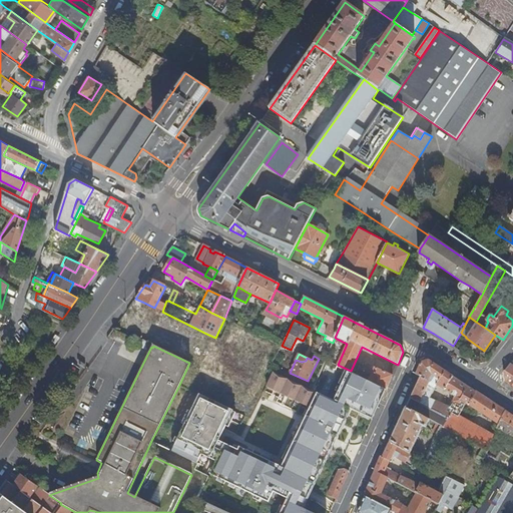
[(372,420),(386,390),(368,380),(351,371),(338,365),(326,359),(312,391),(273,372),(266,386),(310,408),(281,468),(238,447),(236,451),(216,442),(232,410),(198,394),(171,451),(196,463),(200,456),(214,462),(208,475),(268,503),(273,492),(286,498),(279,512),(303,512),(302,512),(351,409),(372,420)]
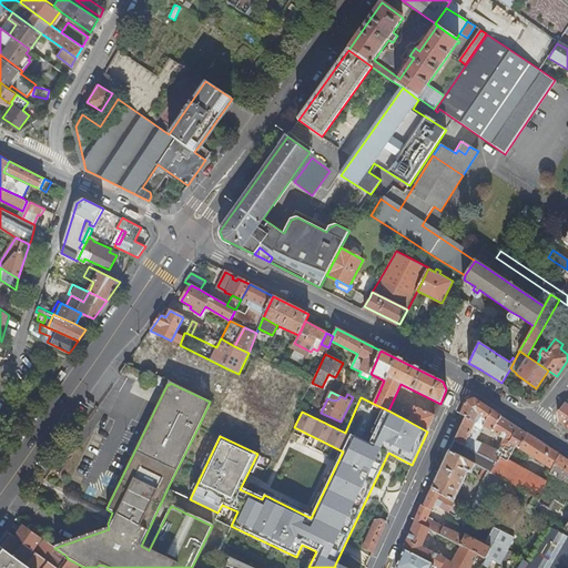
[(494,411),(475,398),(467,401),(460,415),(465,417),(454,440),(498,462),(501,457),(507,459),(516,445),(518,447),(527,433),(494,411)]
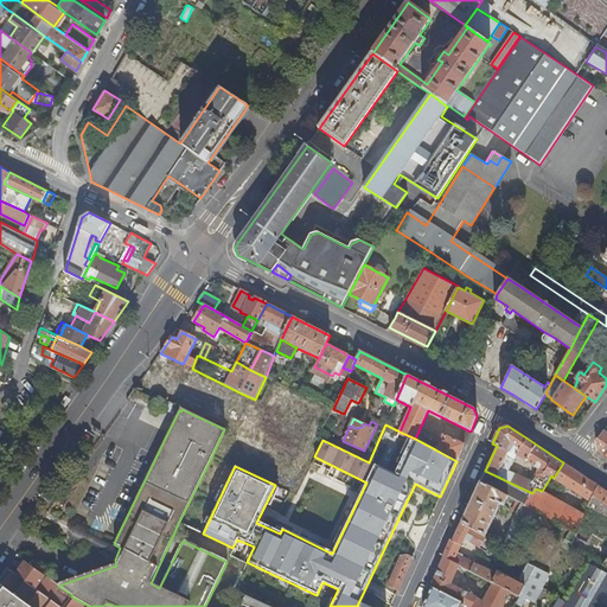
[(596,449),(606,457),(606,434),(602,430),(595,440),(596,449)]
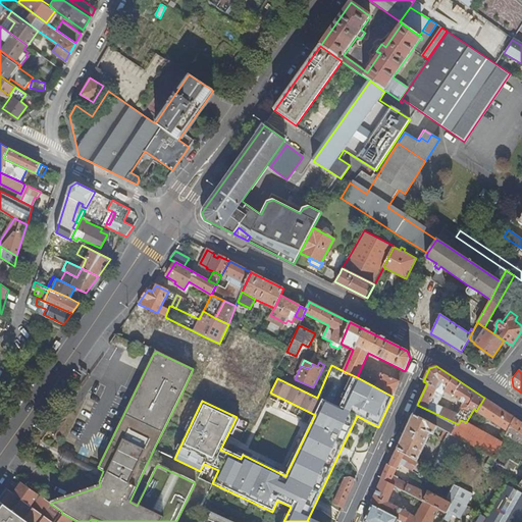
[(393,397),(400,382),(381,373),(374,386),(393,397)]
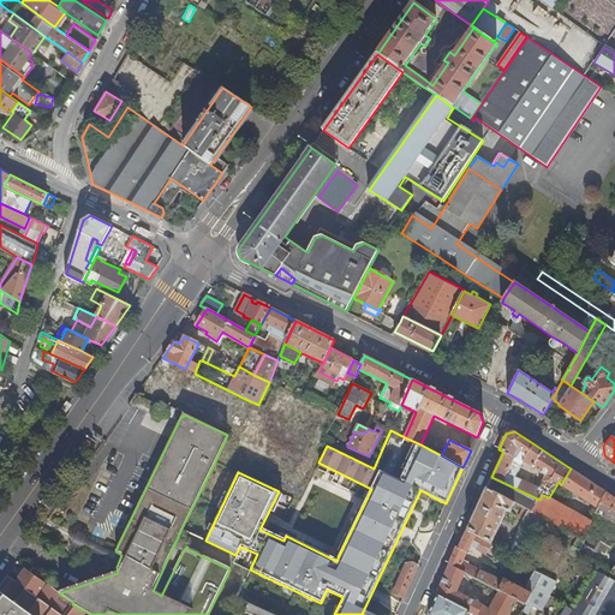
[(605,491),(571,469),(561,484),(577,494),(598,507),(605,491)]
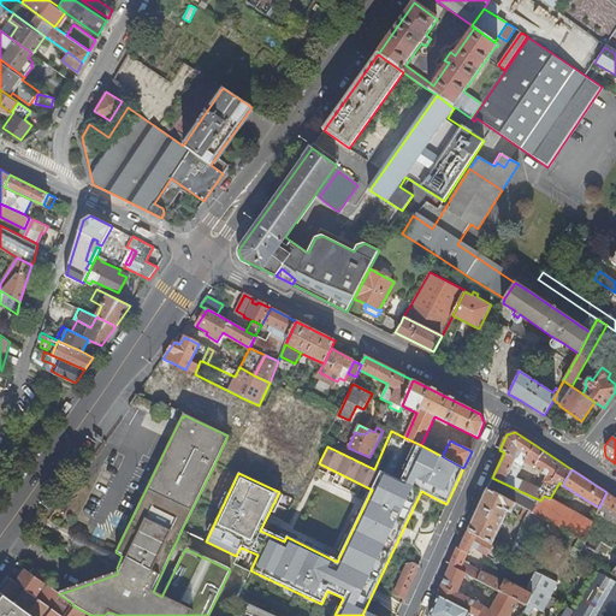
[(492,478),(487,489),(515,503),(517,504),(519,505),(528,511),(531,513),(532,511),(544,517),(585,540),(590,531),(564,516),(568,509),(550,498),(544,496),(540,501),(492,478)]
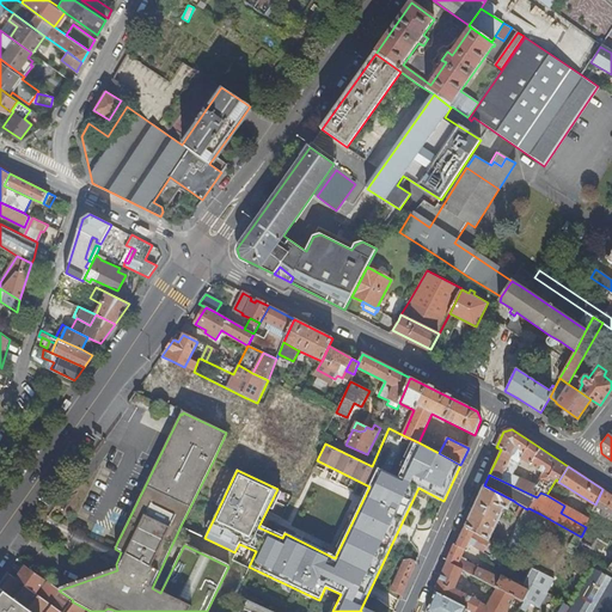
[(484,485),(465,526),(489,540),(505,508),(508,509),(512,500),(484,485)]
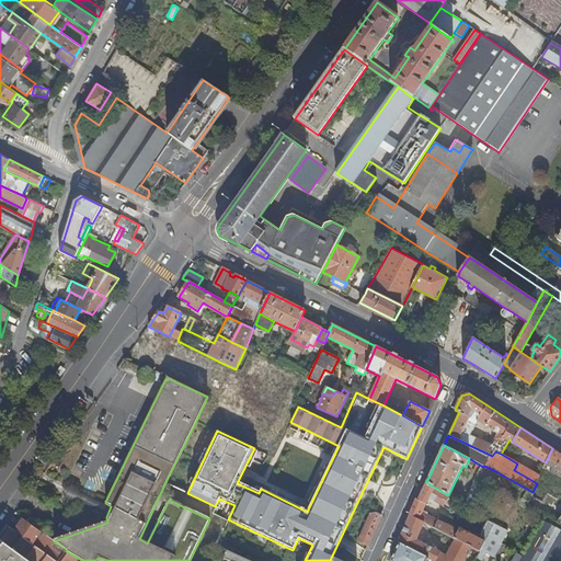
[(560,454),(552,448),(546,462),(545,466),(542,469),(542,471),(537,483),(533,492),(531,495),(544,503),(548,494),(557,499),(560,495),(560,454)]
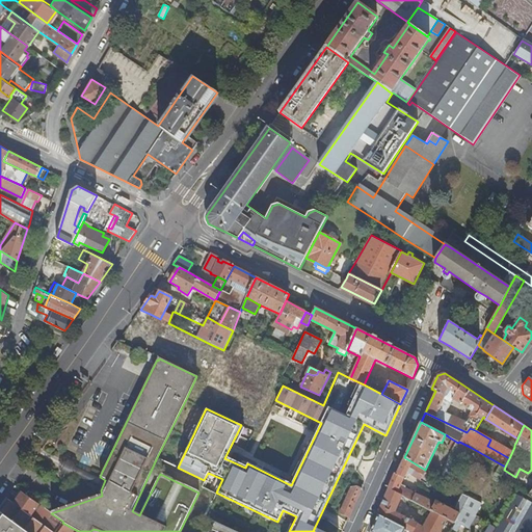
[(487,446),(509,458),(514,447),(494,434),(490,440),(487,446)]
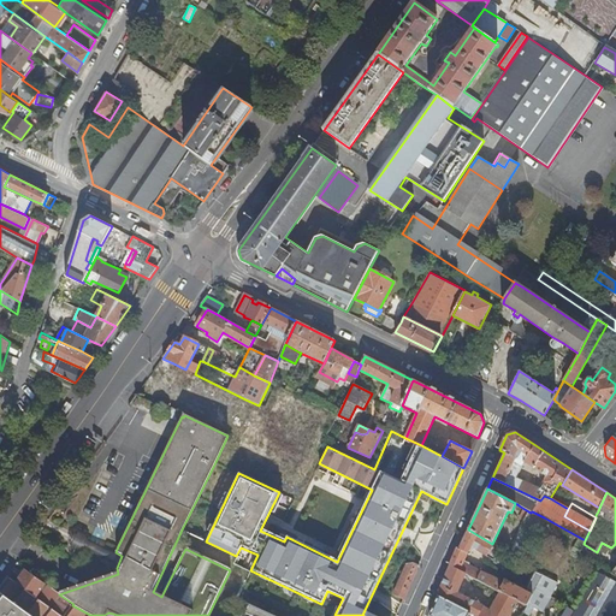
[(457,546),(450,566),(466,574),(499,592),(519,602),(527,605),(533,594),(520,588),(504,580),(503,581),(471,564),(473,558),(468,555),(472,546),(487,556),(493,545),(492,544),(468,529),(461,548),(457,546)]
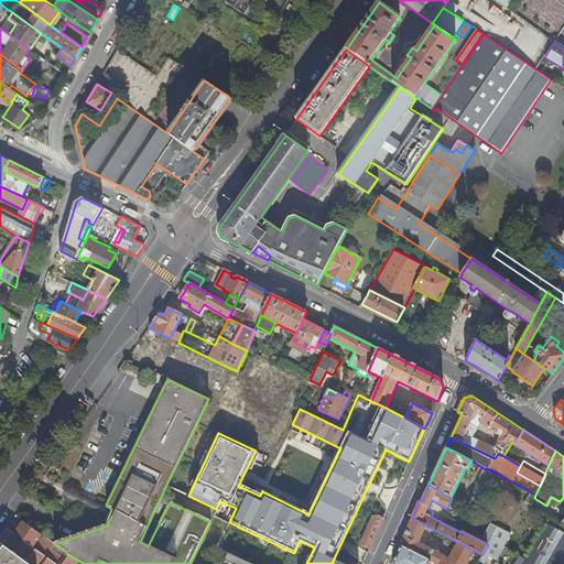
[(359,544),(369,549),(383,519),(376,516),(375,516),(372,517),(359,544)]
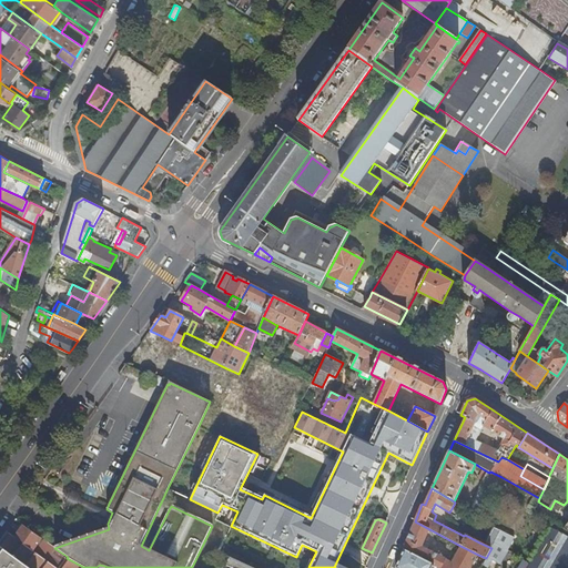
[(429,529),(415,521),(403,549),(404,550),(437,567),(469,567),(475,560),(478,555),(460,546),(452,563),(427,549),(428,548),(423,545),(429,529)]
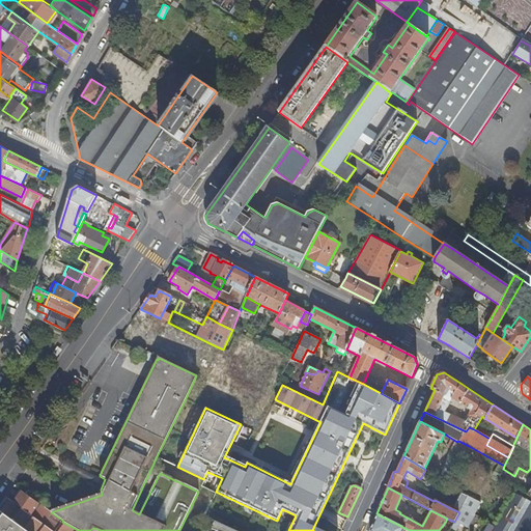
[(40,504),(22,492),(14,503),(52,530),(55,530),(62,522),(63,521),(51,512),(40,504)]
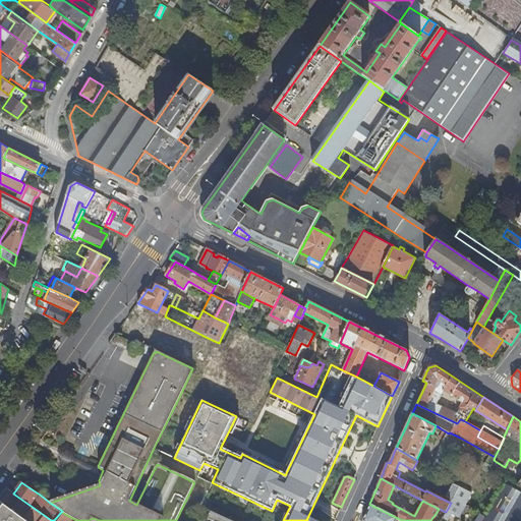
[(495,520),(520,520),(520,493),(507,485),(488,517),(495,520)]
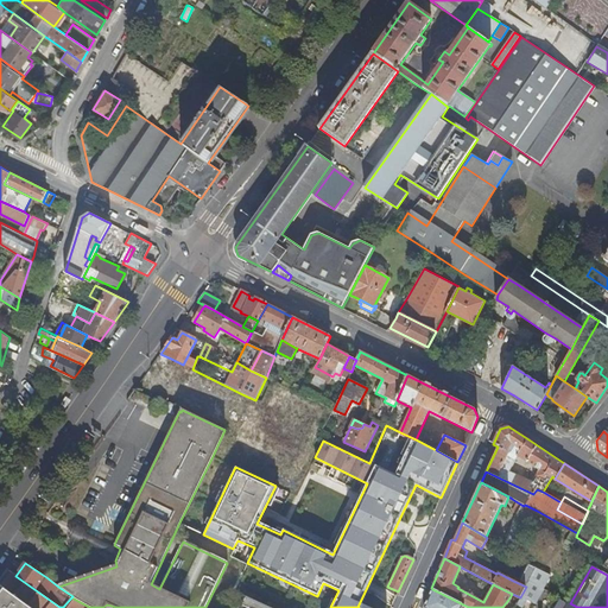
[(526,587),(520,597),(520,599),(517,605),(515,606),(520,607),(521,607),(527,600),(536,605),(550,575),(536,568),(527,584),(526,587)]
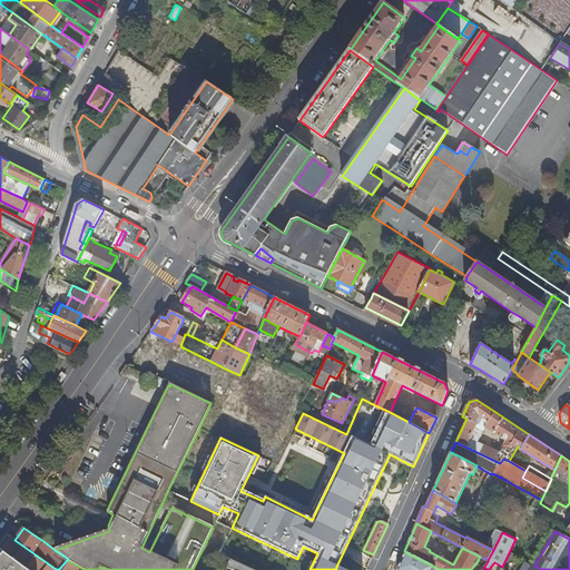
[(56,569),(15,540),(7,533),(0,542),(0,549),(8,554),(26,568),(28,569),(84,569),(67,560),(59,569),(56,569)]
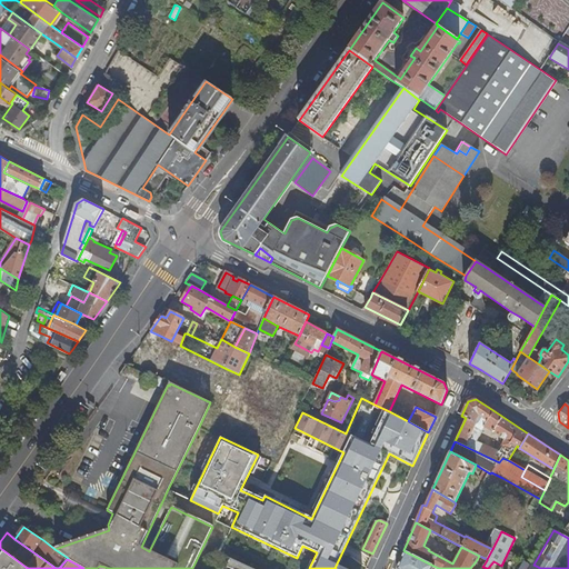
[(0,548),(0,568),(28,568),(26,567),(8,553),(0,548)]
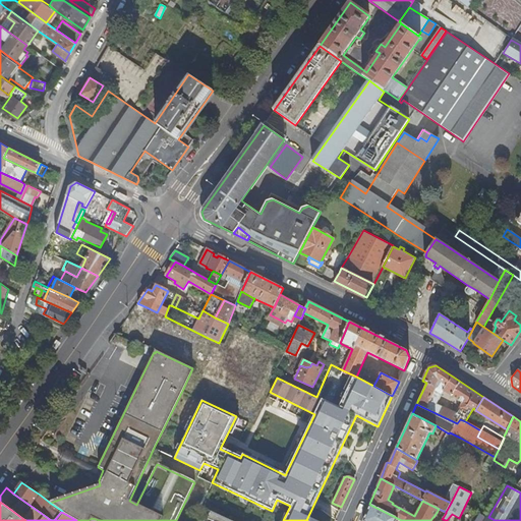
[(401,520),(370,505),(362,520),(401,520)]
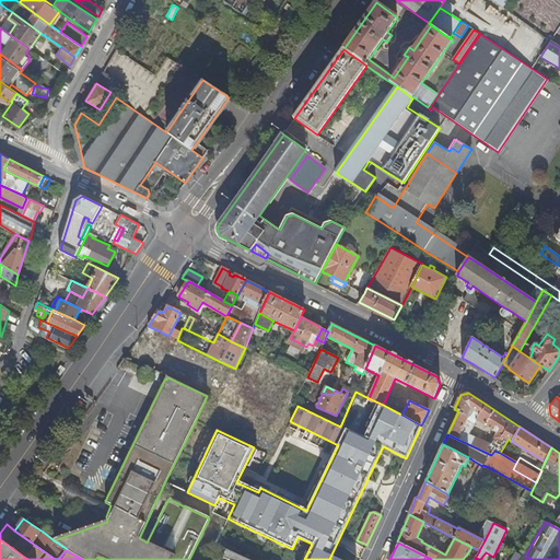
[(479,550),(471,547),(468,552),(476,557),(479,551),(479,550)]
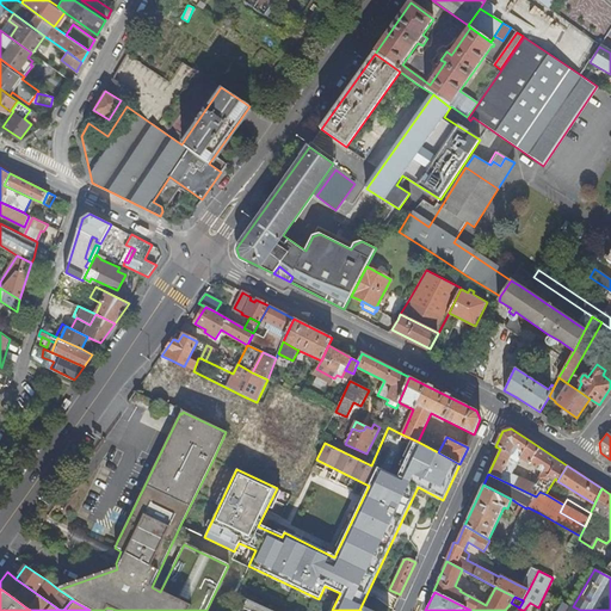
[(270,610),(255,604),(247,600),(241,610),(270,610)]
